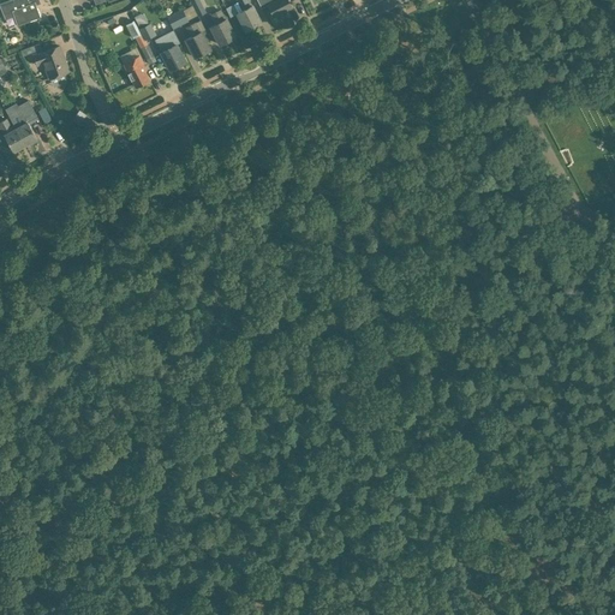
[(6,0),(0,3),(0,7),(3,15),(12,11),(17,25),(41,17),(36,5),(41,4),(39,0),(6,0)]
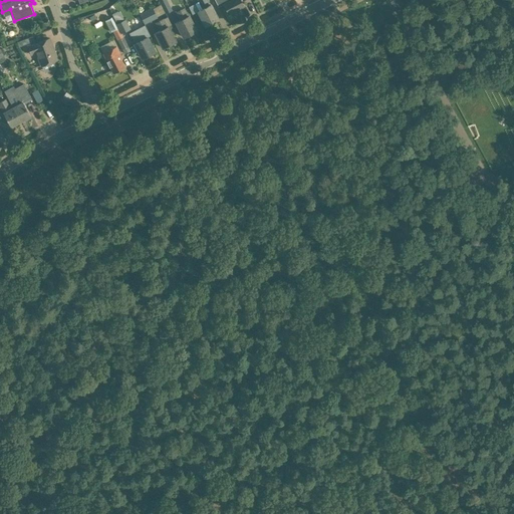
[(159,0),(162,5),(166,13),(166,14),(173,11),(167,0),(159,0)]
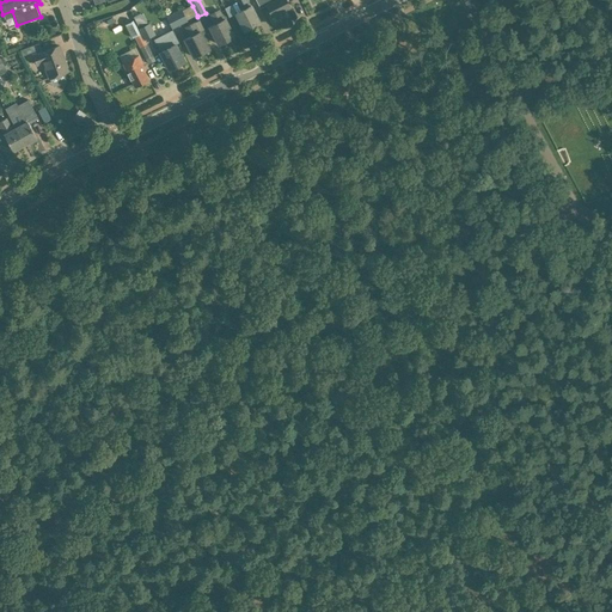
[(236,0),(237,1),(225,7),(228,17),(236,13),(244,31),(259,23),(251,5),(250,6),(246,0),(236,0)]
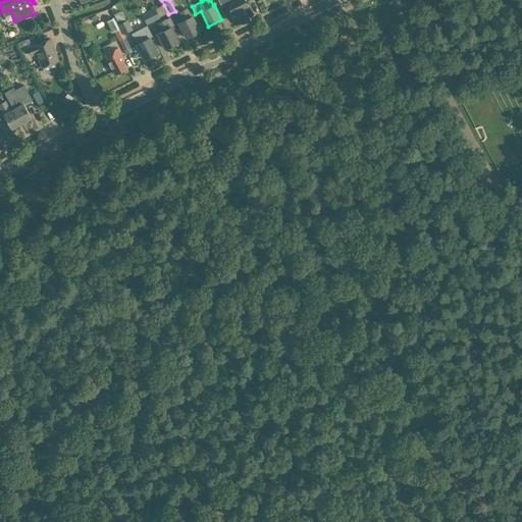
[(218,0),(222,6),(226,3),(232,14),(248,6),(244,0),(218,0)]
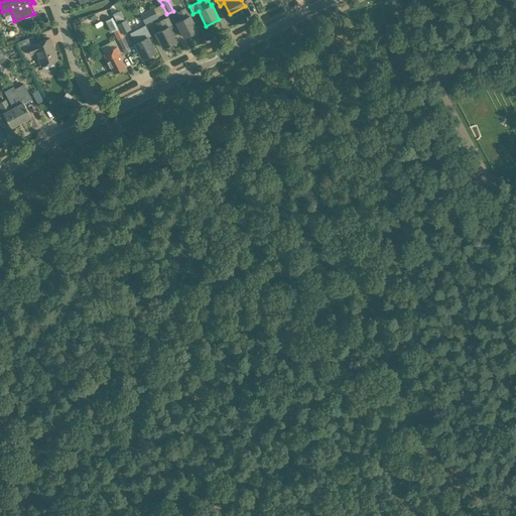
[(176,22),(184,37),(198,30),(189,15),(188,16),(184,8),(177,12),(181,19),(176,22)]
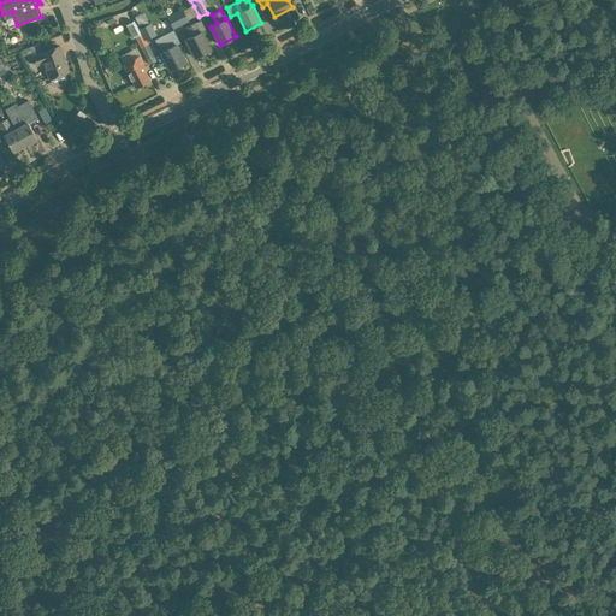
[(173,29),(188,22),(183,11),(167,18),(173,29)]
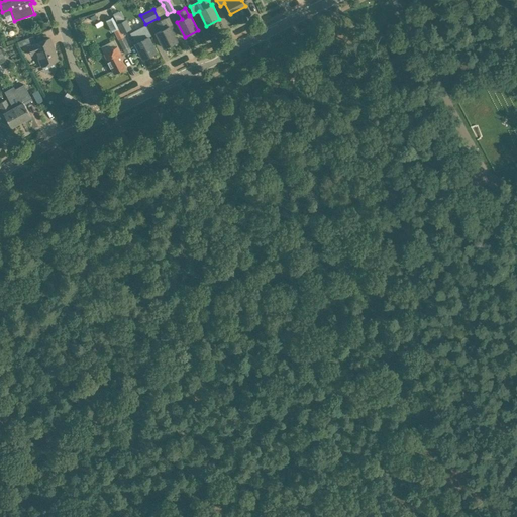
[(168,26),(169,26),(173,24),(169,16),(164,19),(168,26)]
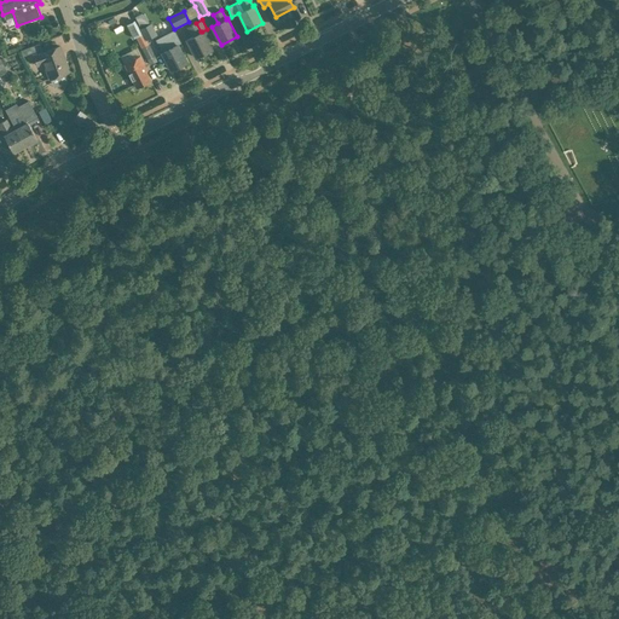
[(134,21),(127,24),(134,39),(136,38),(142,34),(134,21)]
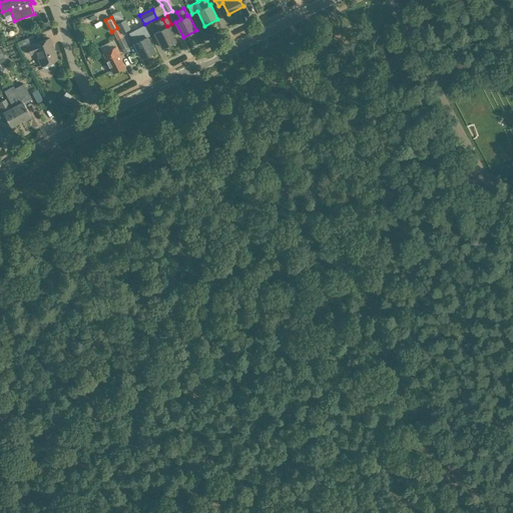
[(127,23),(125,19),(124,20),(117,23),(116,24),(121,33),(129,28),(127,23)]
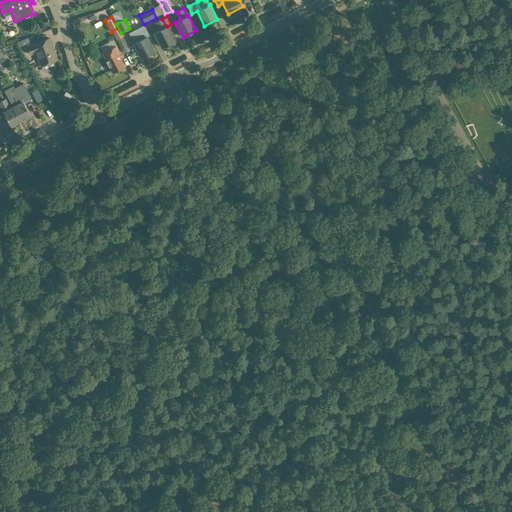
[(154,32),(162,47),(175,41),(167,26),(166,26),(162,19),(155,22),(159,30),(154,32)]
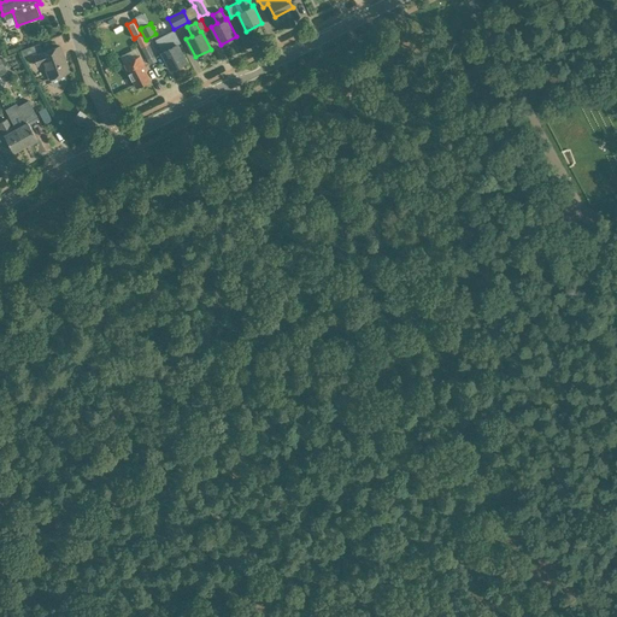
[(162,52),(170,70),(186,62),(176,43),(175,45),(171,35),(162,40),(166,48),(162,52)]
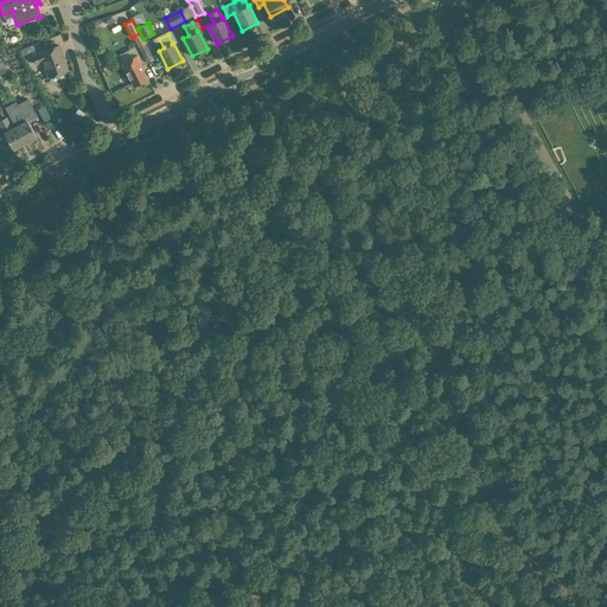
[(20,50),(23,56),(40,49),(39,43),(20,50)]
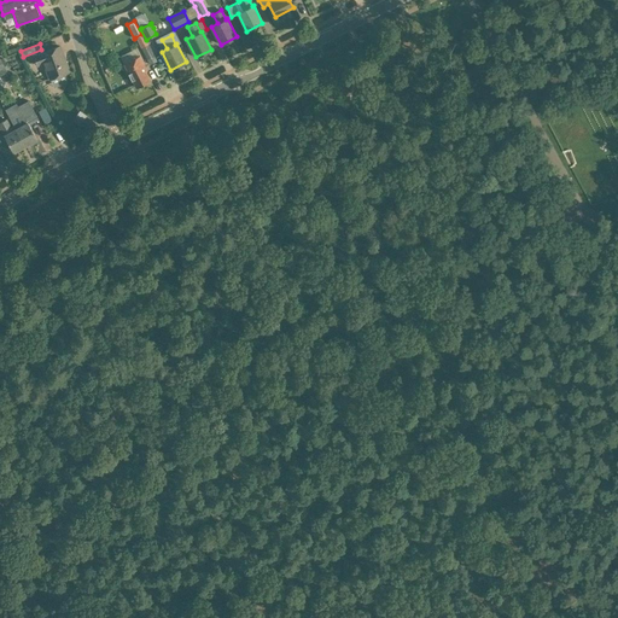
[(141,48),(150,65),(157,62),(149,45),(141,48)]
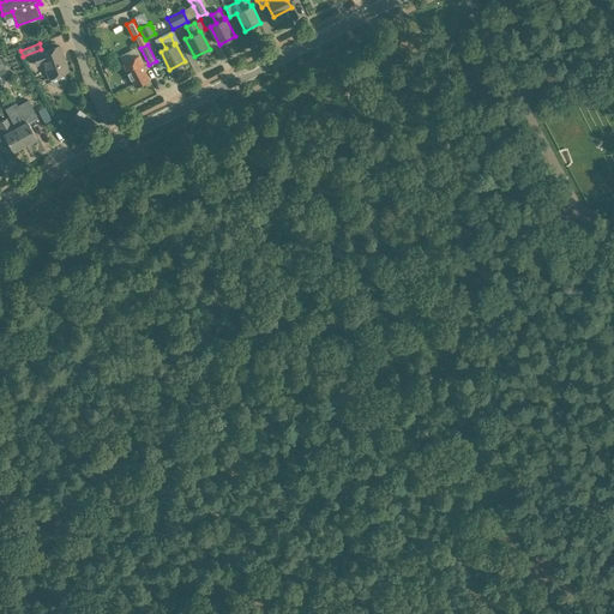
[(34,55),(37,65),(43,62),(49,78),(58,74),(68,71),(59,46),(34,55)]
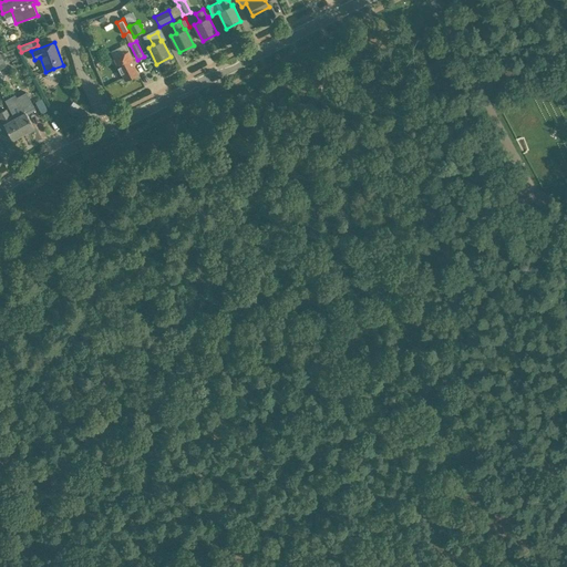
[(133,64),(135,64),(129,51),(113,59),(125,80),(137,73),(133,64)]
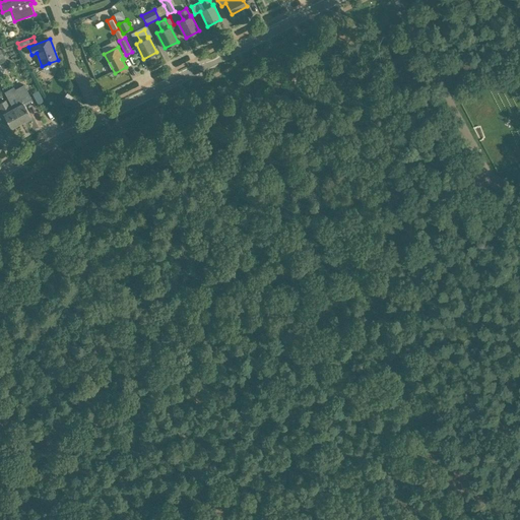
[(26,89),(8,99),(13,108),(20,122),(30,117),(24,105),(33,101),(26,89)]
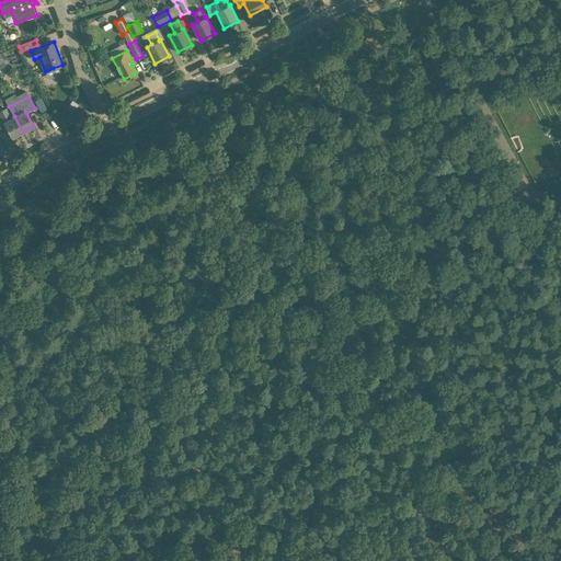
[(67,109),(72,113),(79,105),(72,100),(67,109)]
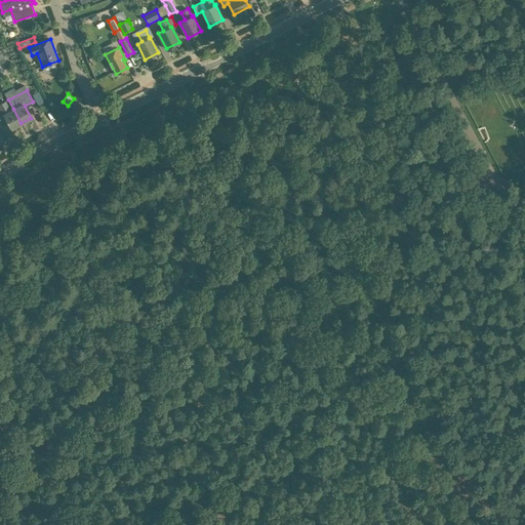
[(5,102),(0,104),(0,108),(3,115),(11,129),(21,123),(13,109),(10,111),(5,102)]
